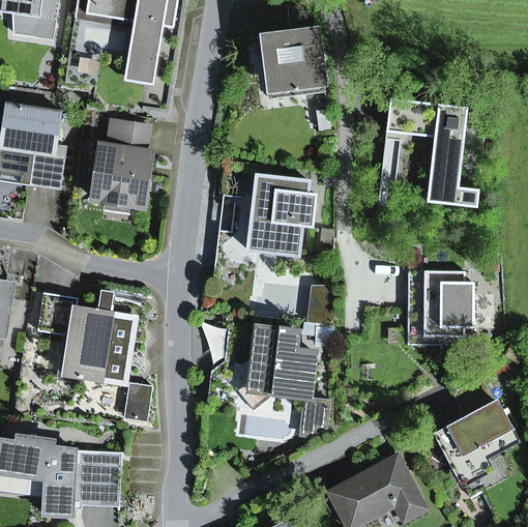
[(37,24),(53,27),(57,0),(0,0),(0,9),(11,11),(11,32),(35,35),(37,24)]
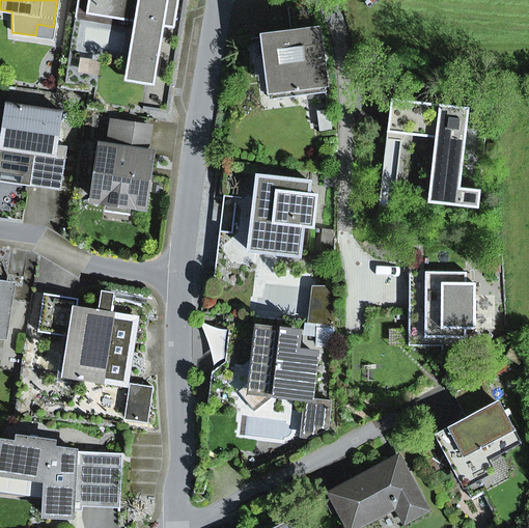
[(76,0),(74,15),(107,21),(108,12),(133,17),(122,79),(152,83),(163,22),(170,23),(170,25),(172,26),(176,0),(76,0)]
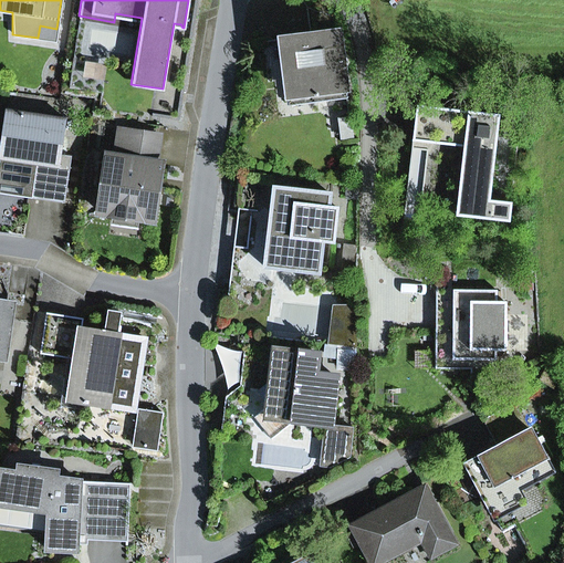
[(38,38),(55,40),(56,29),(40,25),(38,38)]
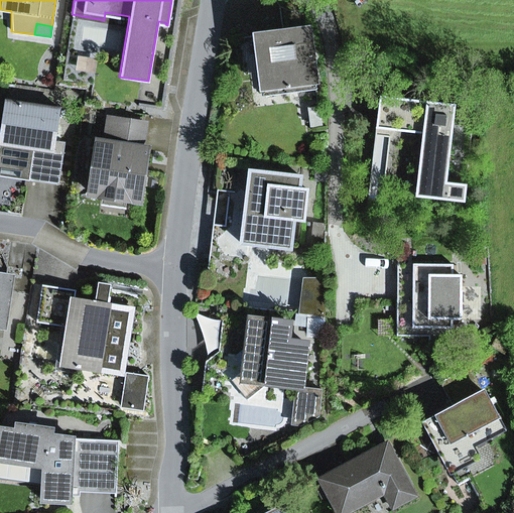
[(308,34),(310,34),(309,23),(289,26),(289,28),(290,36),(308,34)]
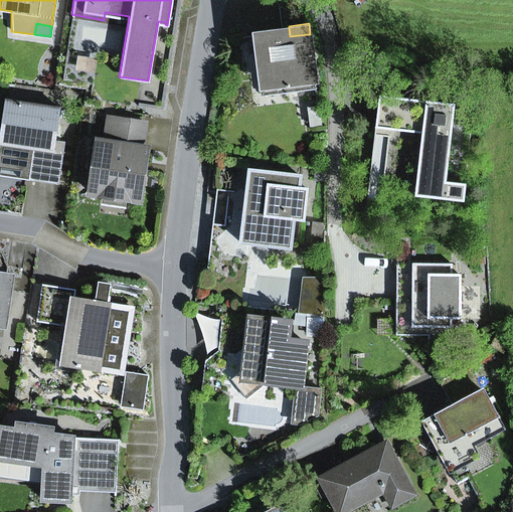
[(314,87),(308,34),(290,36),(289,28),(253,33),(260,86),(287,82),(288,91),(314,87)]
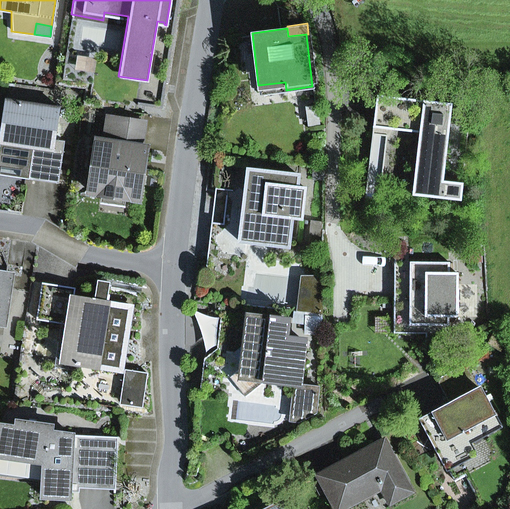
[(259,93),(286,90),(285,82),(258,85),(259,93)]
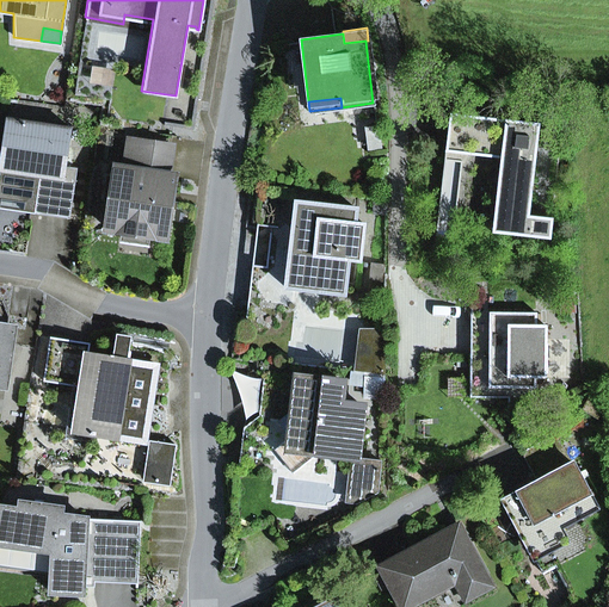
[(527,214),(537,121),(448,111),(443,156),(461,159),(461,152),(498,155),(490,230),(548,236),(551,216),(527,214)]
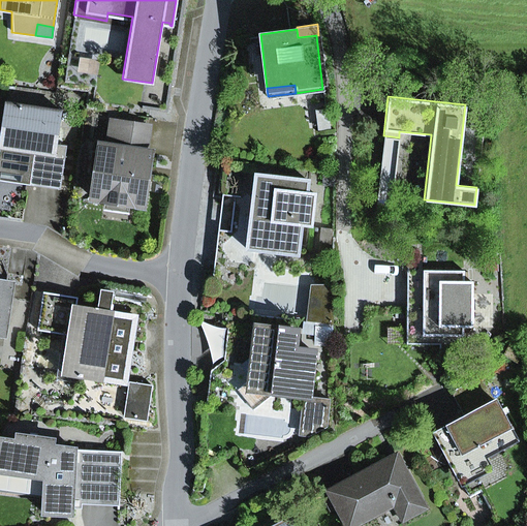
[(0,168),(21,173),(20,182),(59,187),(65,144),(55,142),(60,109),(5,101),(0,133),(0,146),(0,168)]
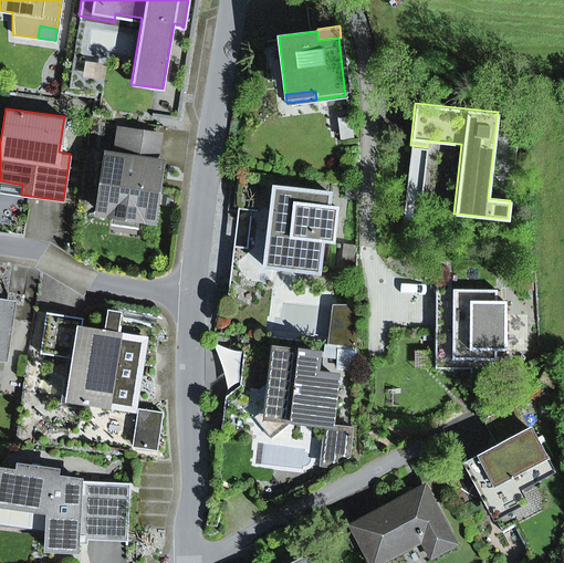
[(338,136),(350,134),(346,114),(336,115),(338,136)]
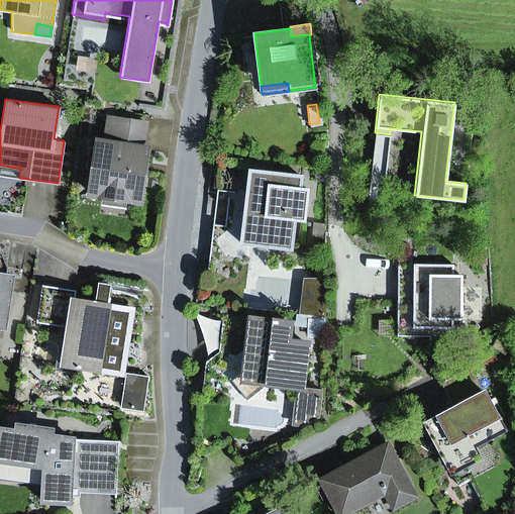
[(89,191),(139,198),(146,148),(139,147),(143,120),(107,115),(103,141),(96,140),(89,191)]
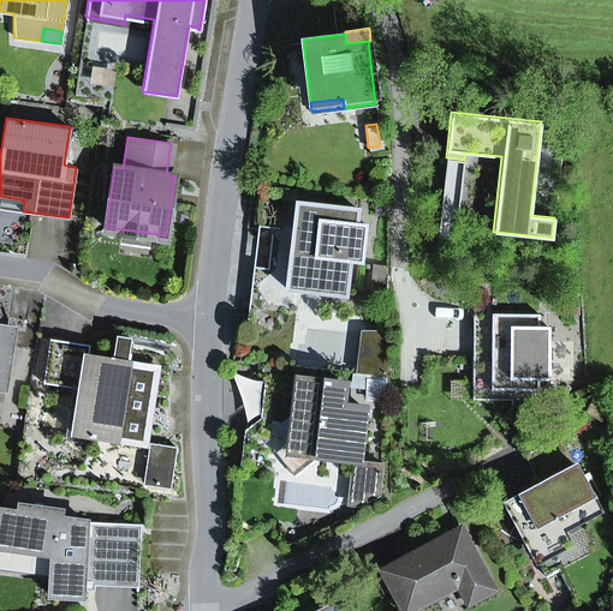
[(24,201),(0,196),(0,169),(0,207),(23,211),(24,201)]
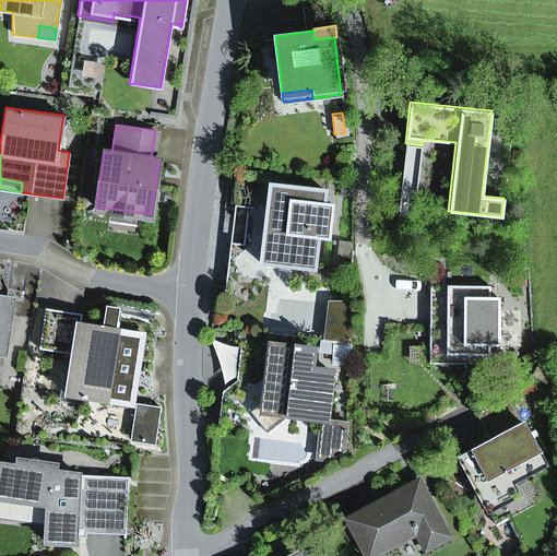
[(324,189),(269,182),(264,220),(262,244),(260,261),(313,268),(317,236),(328,237),(332,203),(322,202),(324,189)]
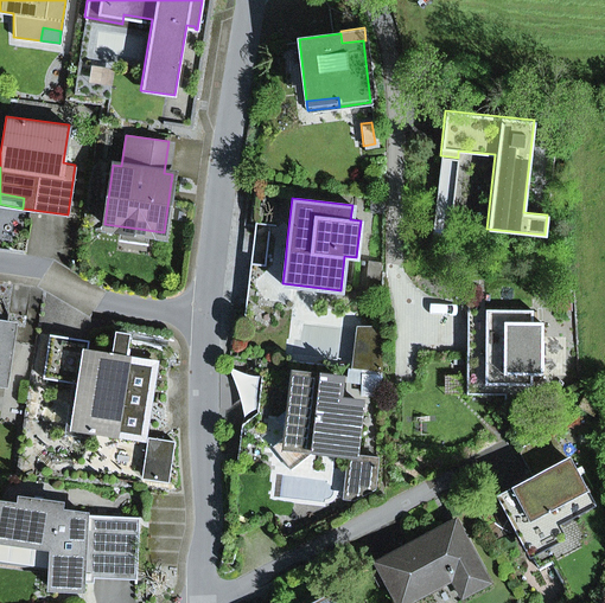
[(250,314),(252,301),(256,262),(285,264),(287,238),(266,236),(267,222),(254,220),(243,313),(250,314)]
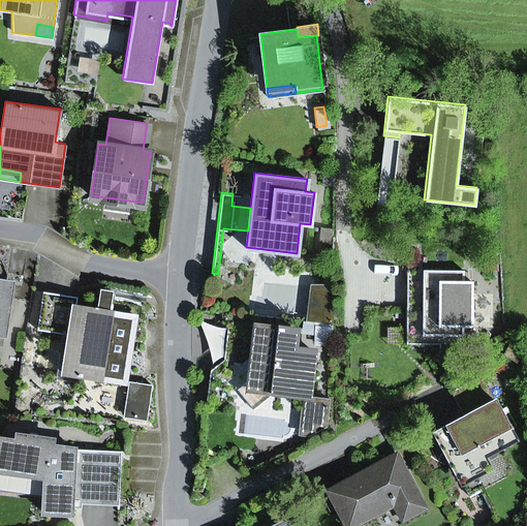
[(494,267),(494,256),(483,256),(483,267),(494,267)]
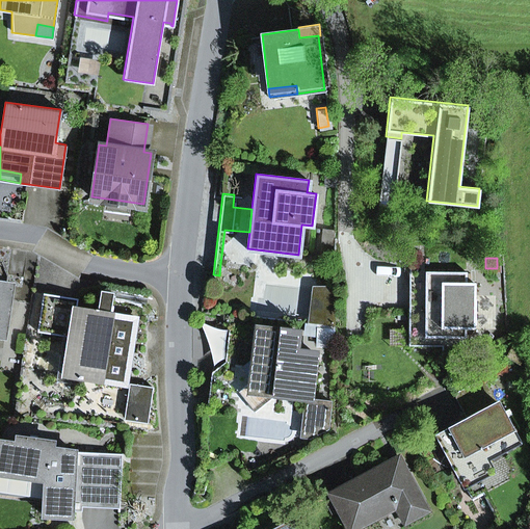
[(413,308),(421,308),(421,298),(413,298),(414,269),(414,260),(408,260),(407,344),(441,344),(441,343),(429,343),(429,336),(413,336),(413,308)]
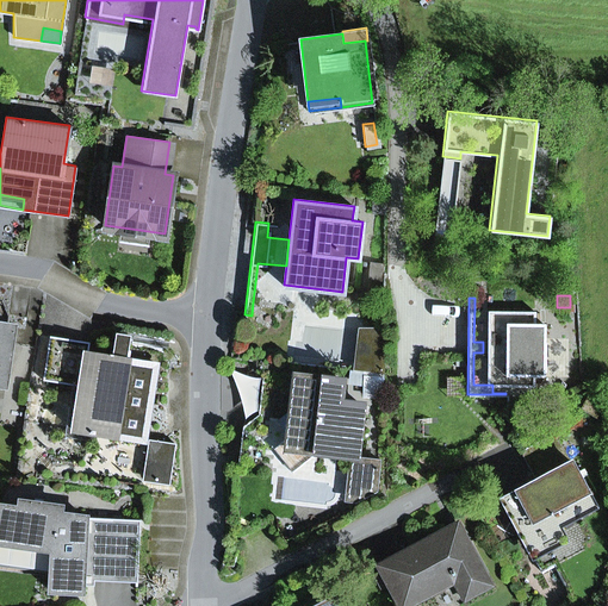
[(534,323),(534,310),(475,308),(473,342),(483,342),(483,353),(473,353),(473,385),(492,385),(492,393),(506,393),(515,393),(515,385),(533,385),(533,374),(543,374),(544,323),(534,323)]
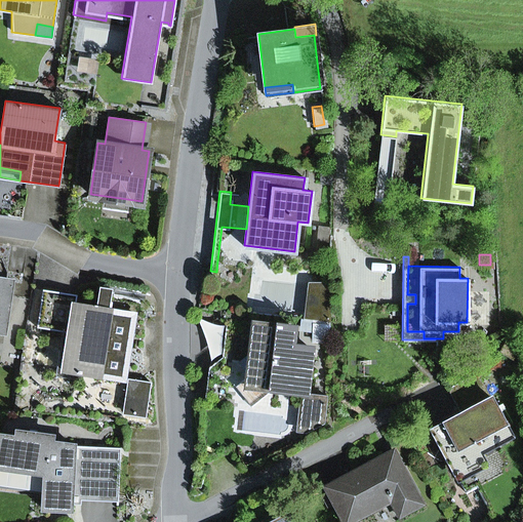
[(10,280),(0,277),(0,329),(3,330),(10,280)]
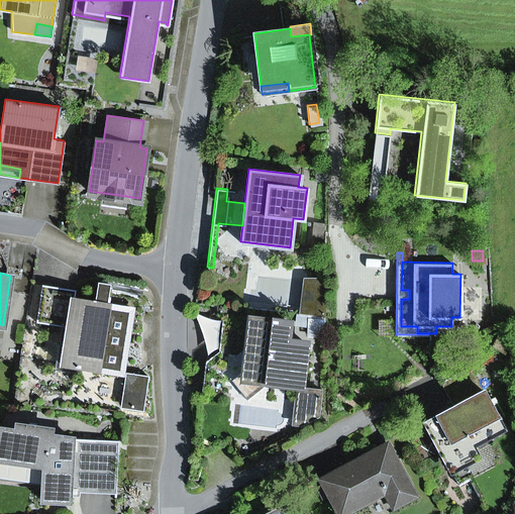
[(314,276),(314,281),(304,281),(301,305),(301,312),(324,315),(325,276),(314,276)]
